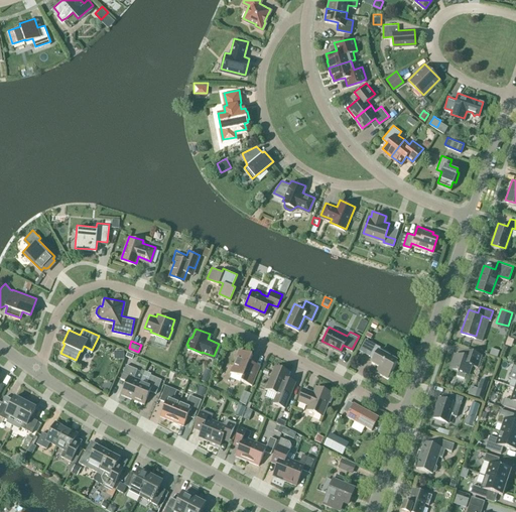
[(375,342),(368,353),(374,356),(371,360),(379,364),(377,367),(376,369),(377,369),(380,371),(387,375),(396,358),(378,348),(380,345),(375,342)]
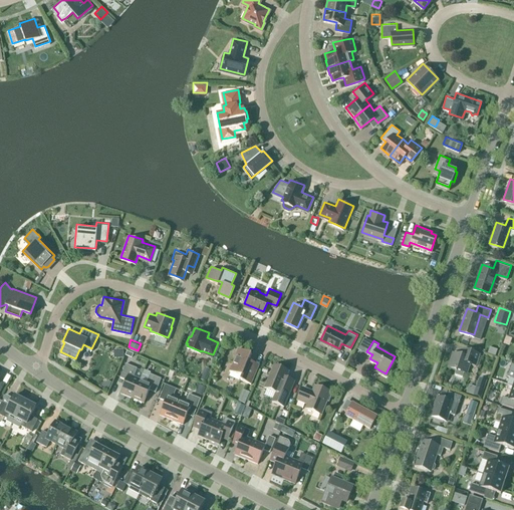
[(113,355),(123,354),(123,346),(113,346),(113,355)]
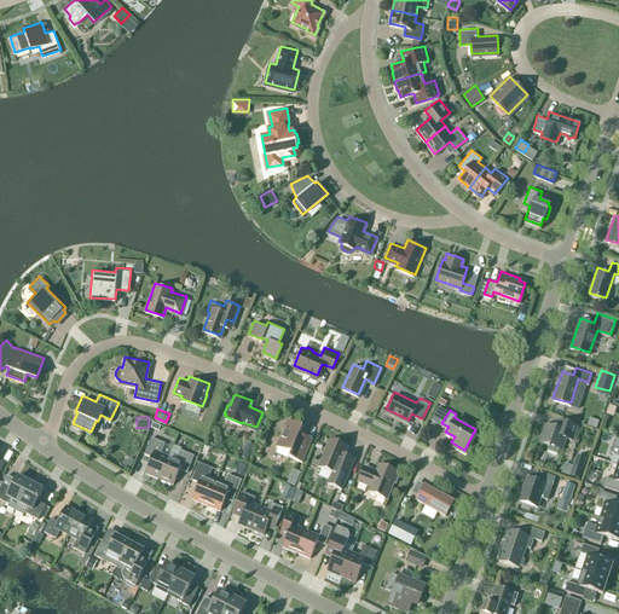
[(302,459),(312,436),(300,432),(302,423),(287,417),(276,444),(291,450),(289,455),(302,459)]
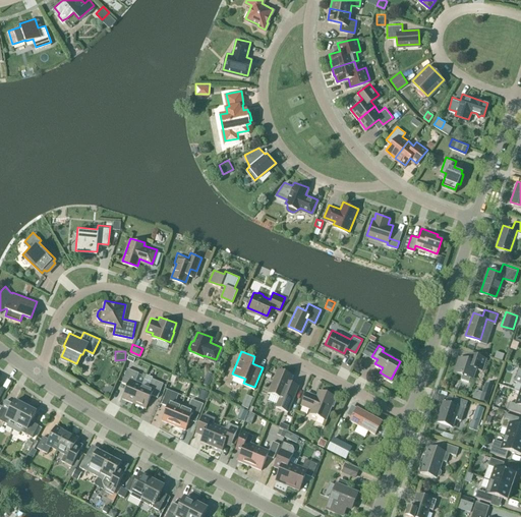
[(134,362),(137,356),(128,352),(126,359),(134,362)]
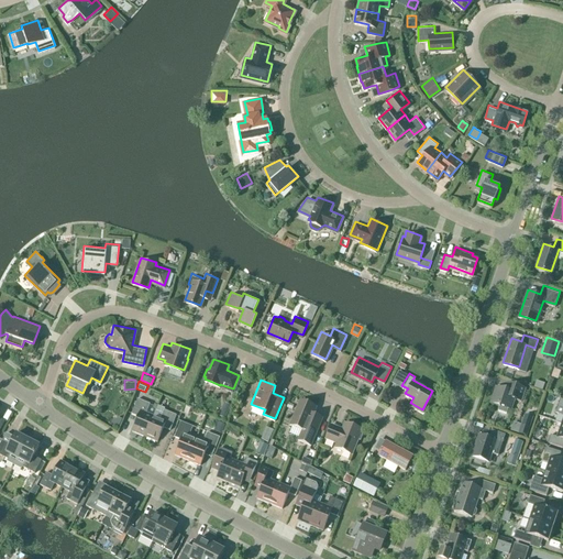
[(521,398),(525,386),(511,381),(508,388),(496,384),(490,399),(499,403),(498,407),(506,409),(508,405),(511,406),(515,396),(521,398)]
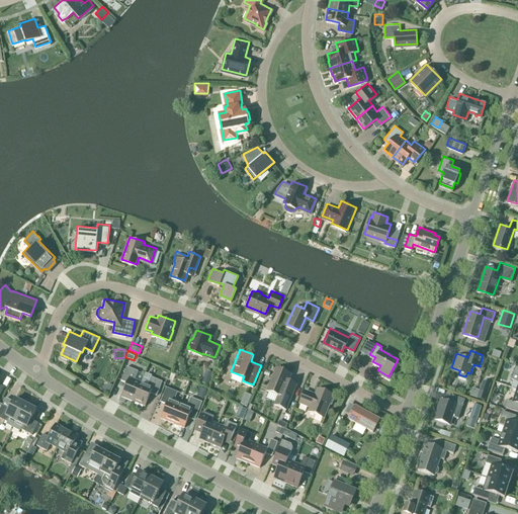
[(121,394),(133,399),(141,379),(134,376),(137,368),(125,364),(120,377),(126,380),(121,394)]
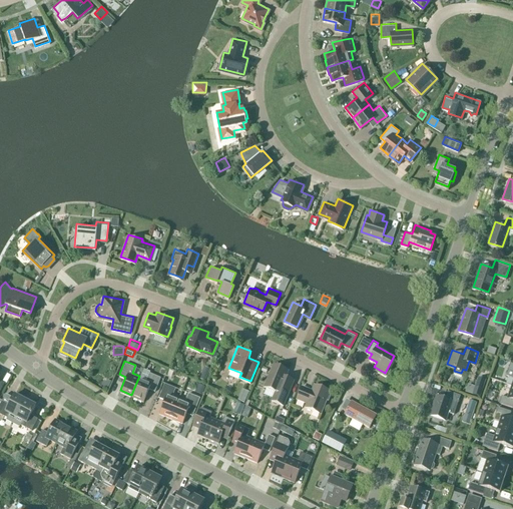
[(284,403),(294,378),(286,375),(288,368),(274,362),(264,384),(276,389),(272,398),(284,403)]
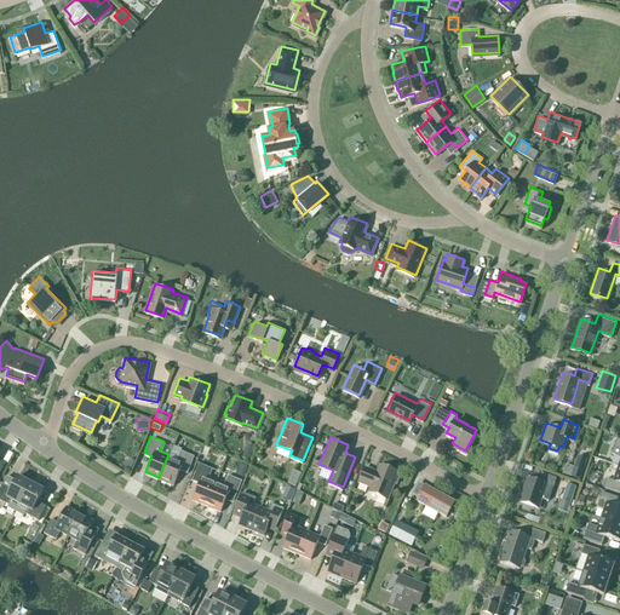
[(176,457),(168,454),(159,477),(173,483),(179,466),(187,470),(194,453),(181,448),(176,457)]
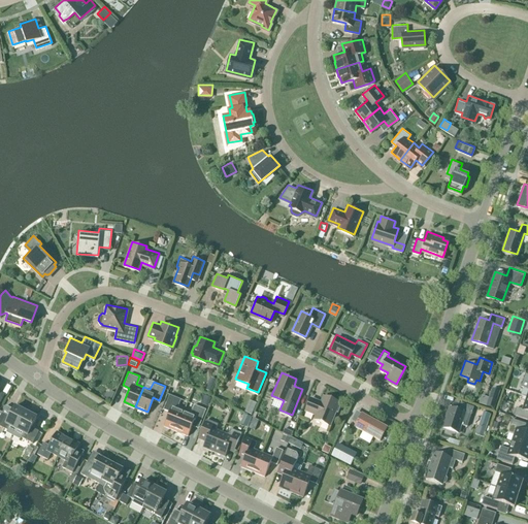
[(499,388),(495,387),(492,386),(489,395),(482,392),(479,400),(486,403),(494,405),(499,388)]
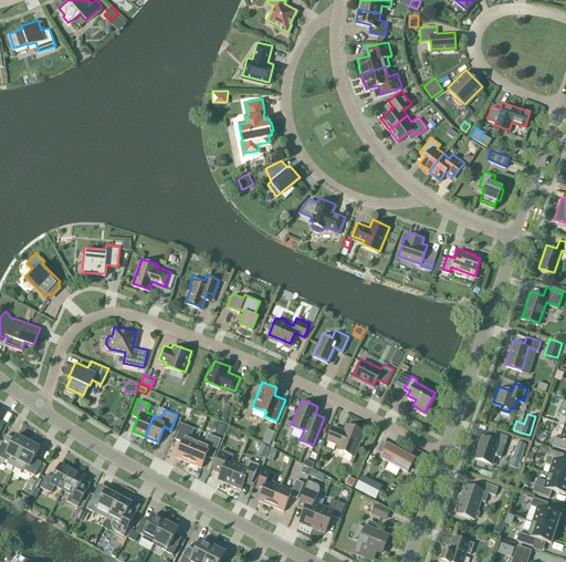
[(117,417),(115,418),(113,419),(112,423),(118,426),(123,418),(119,417),(117,417)]
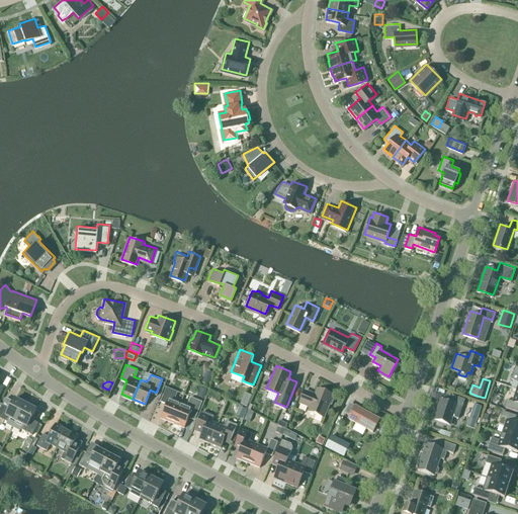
[(172,420),(180,401),(174,399),(177,390),(166,384),(160,399),(166,402),(161,416),(172,420)]
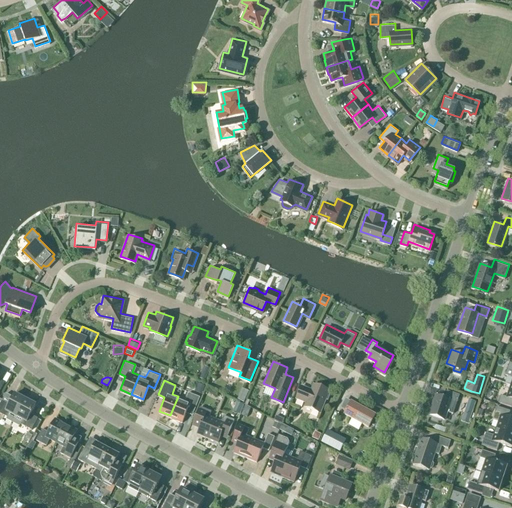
[(202,382),(200,380),(198,380),(194,388),(201,391),(205,383),(202,382)]
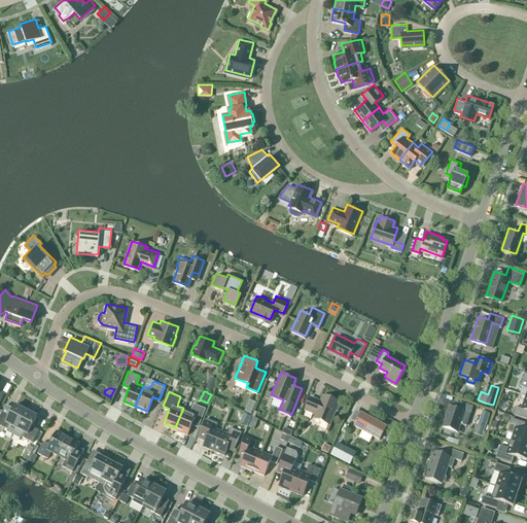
[(339,399),(323,393),(320,399),(310,394),(305,407),(315,412),(314,416),(329,422),(335,408),(337,409),(340,403),(338,402),(339,399)]
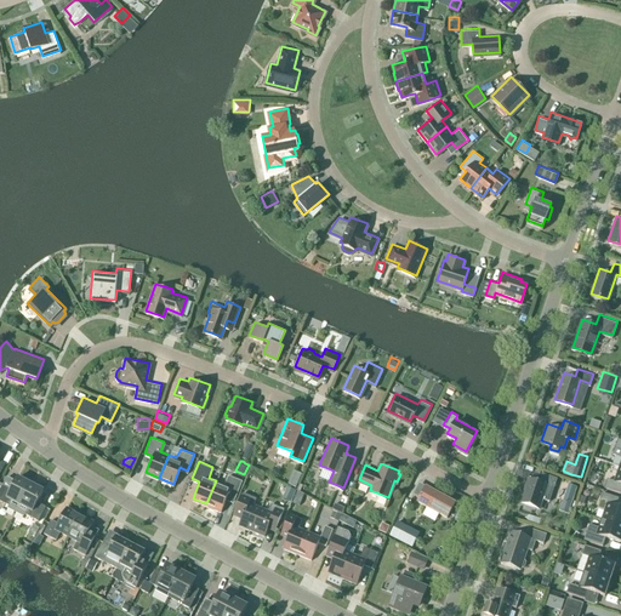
[(620,463),(619,463),(614,478),(608,475),(604,485),(620,490),(620,488),(620,463)]
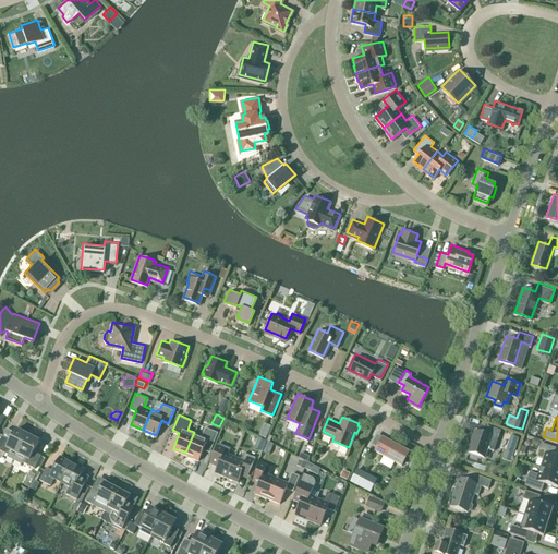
[(494,448),(500,428),(487,423),(485,431),(475,428),(468,449),(484,455),(487,446),(494,448)]
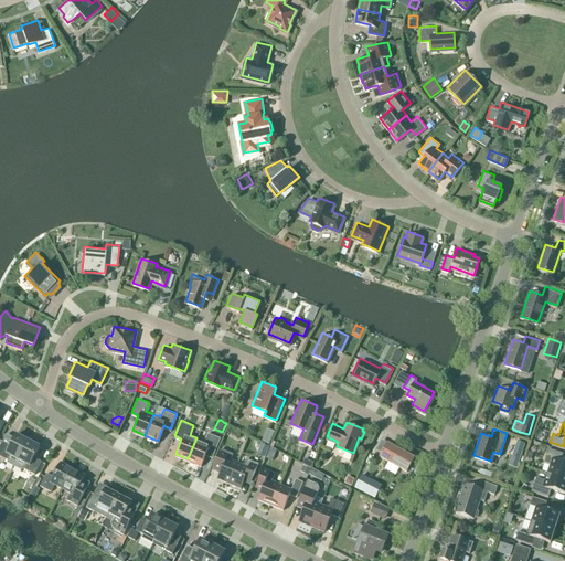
[(196,437),(188,458),(201,464),(208,448),(214,451),(221,435),(208,431),(204,441),(196,437)]
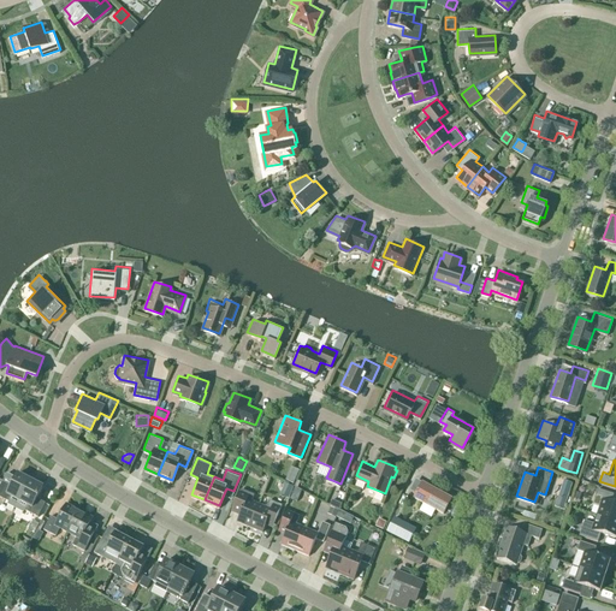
[(16,505),(31,475),(23,470),(22,473),(17,470),(11,481),(3,478),(0,481),(0,493),(9,498),(7,500),(16,505)]
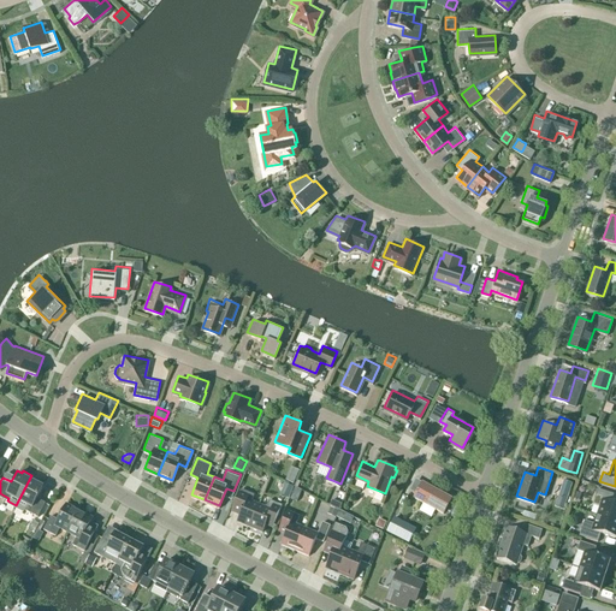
[(31,475),(16,505),(24,509),(25,506),(37,514),(46,499),(37,496),(43,484),(39,481),(40,479),(31,475)]
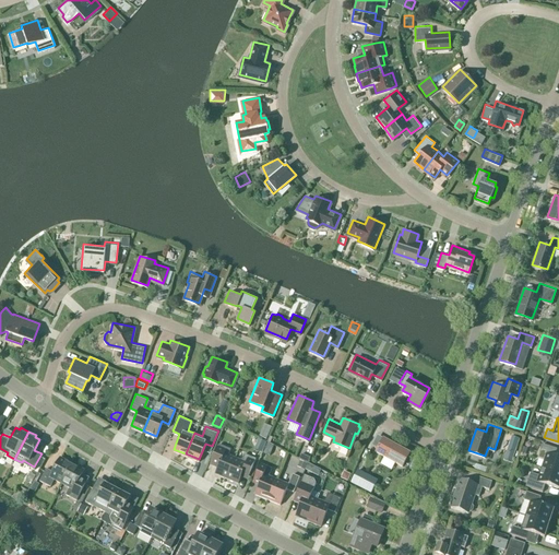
[(516,435),(514,434),(511,433),(503,456),(511,459),(520,436),(516,435)]
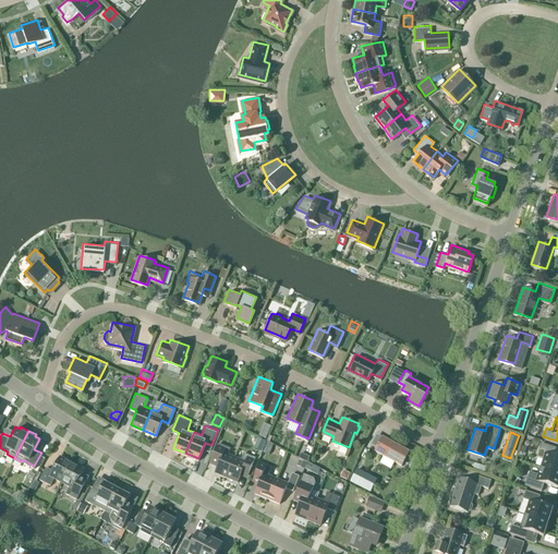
[(262,448),(266,437),(257,434),(254,445),(262,448)]
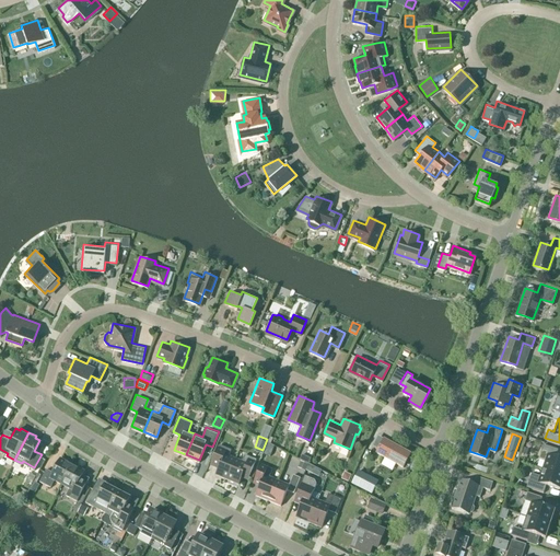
[(403,464),(409,452),(384,438),(377,450),(403,464)]
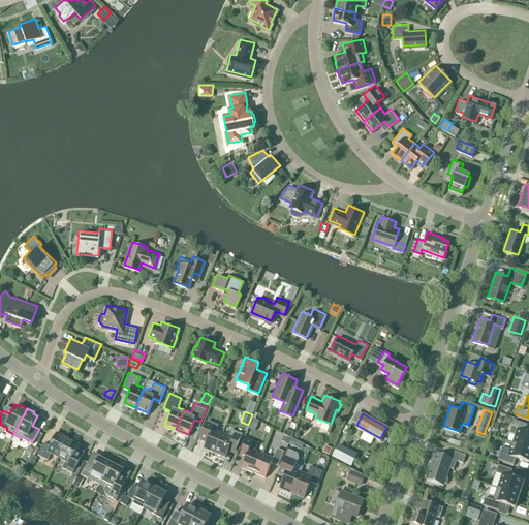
[(215,450),(222,431),(216,428),(218,422),(207,418),(207,420),(206,419),(198,437),(206,440),(204,445),(215,450)]
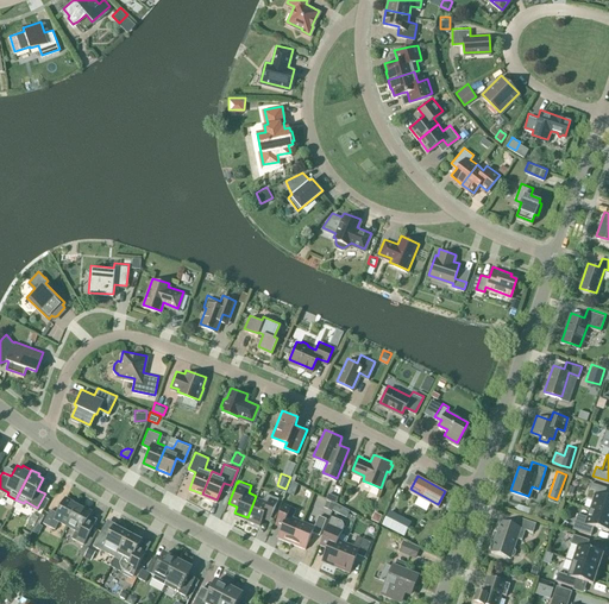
[(294,492),(297,483),(292,480),(287,490),(294,492)]
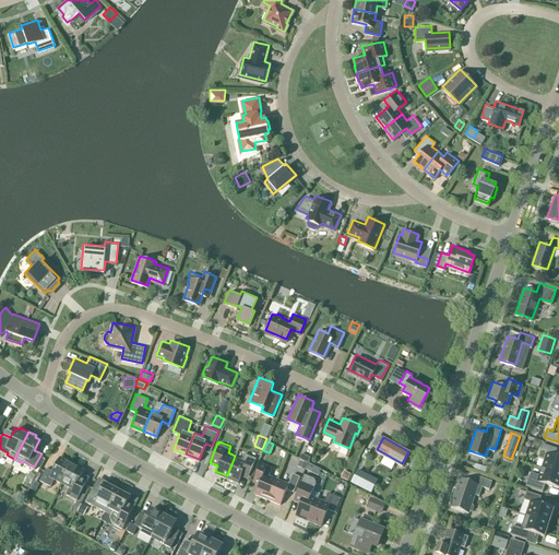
[(542,464),(558,470),(558,455),(555,453),(557,446),(543,441),(537,455),(544,457),(542,464)]
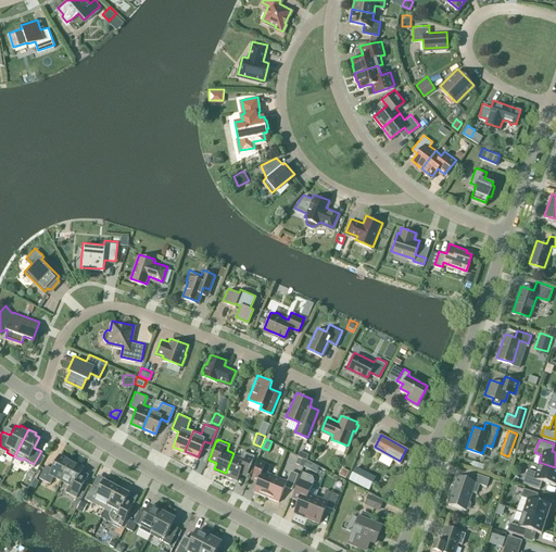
[(306,451),(304,450),(300,448),(298,453),(305,456),(308,452),(306,451)]
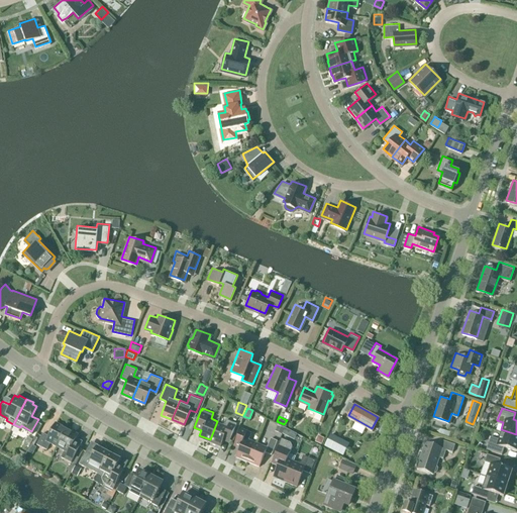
[(217,421),(210,439),(220,443),(225,430),(231,432),(236,421),(225,417),(223,423),(217,421)]
